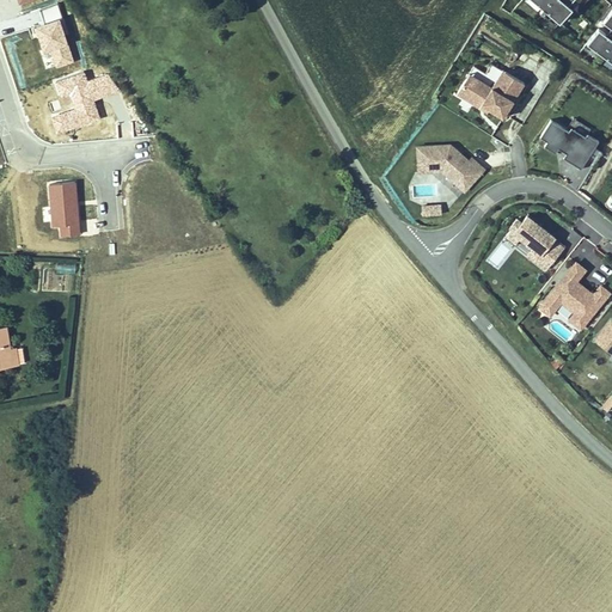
[(577,13),(587,0),(532,0),(556,19),(568,5),(571,8),(577,13)]
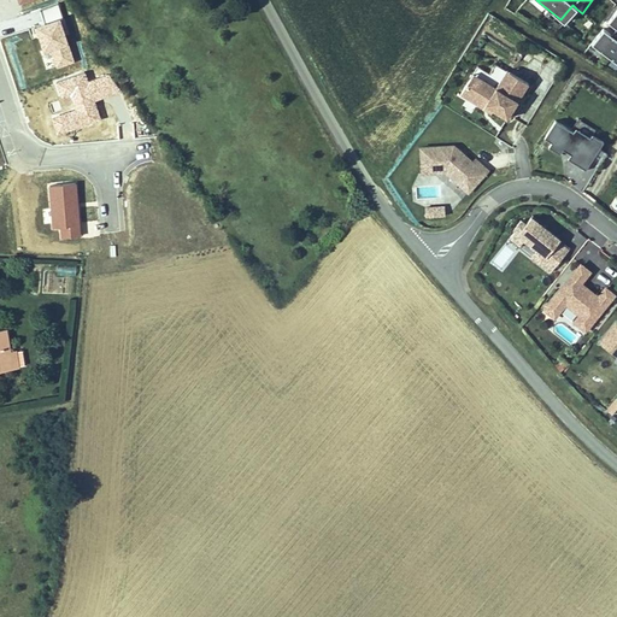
[(573,5),(560,19),(565,23),(576,9),(573,5)]
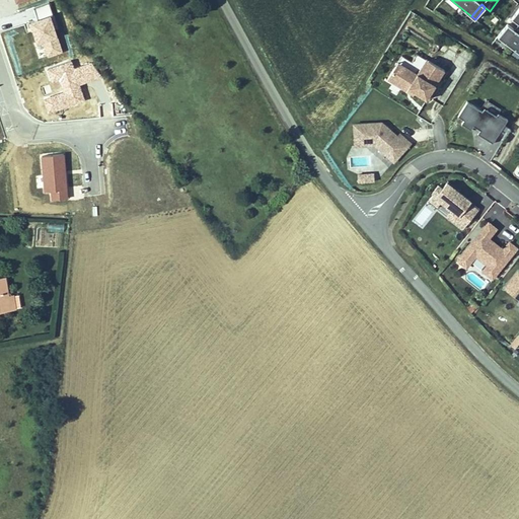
[(518,7),(511,18),(518,23),(518,31),(514,28),(507,23),(498,38),(518,52),(518,7)]
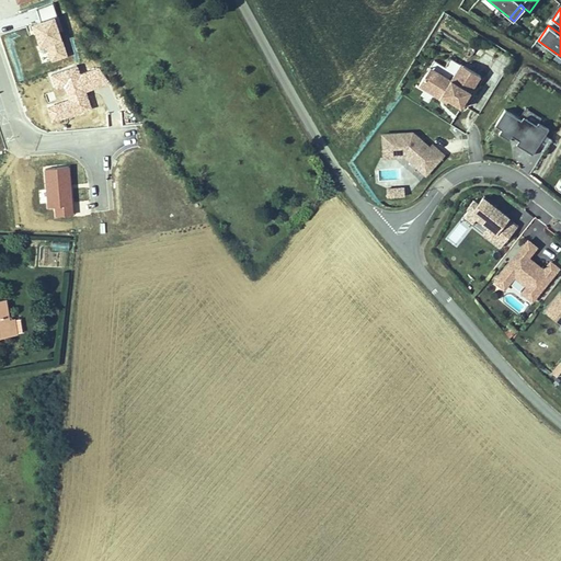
[(450,81),(430,68),(418,87),(439,100),(441,98),(448,102),(460,110),(471,92),(474,87),(480,78),(460,66),(450,81)]
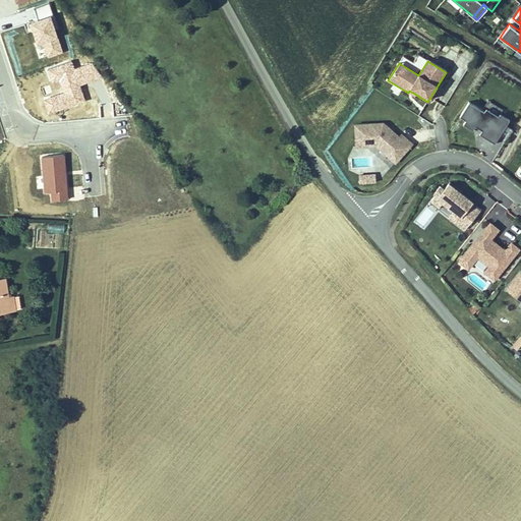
[(487,101),(481,110),(484,111),(485,108),(499,116),(500,114),(502,109),(487,101)]
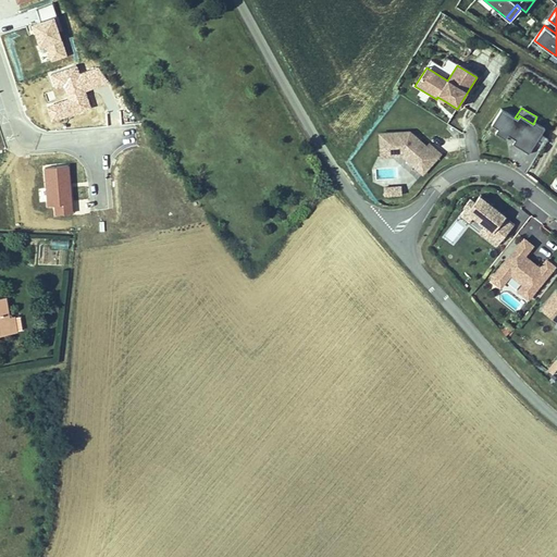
[(541,134),(544,127),(534,122),(533,124),(519,115),(518,119),(515,118),(500,109),(491,125),(497,128),(495,133),(505,139),(508,135),(515,139),(520,143),(518,147),(529,153),(532,148),(541,134)]
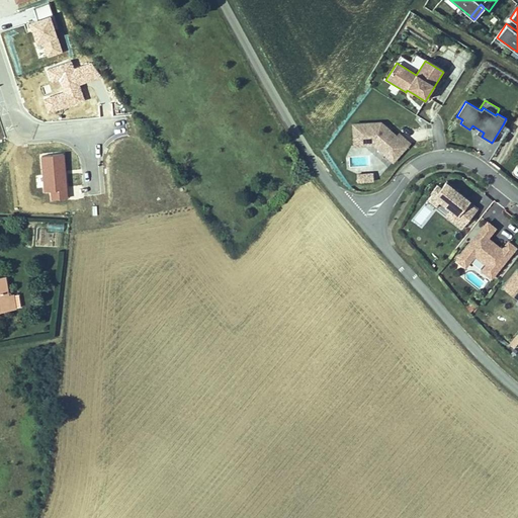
[(351,123),(352,145),(372,144),(385,155),(390,150),(397,156),(408,142),(397,133),(395,135),(379,121),(351,123)]
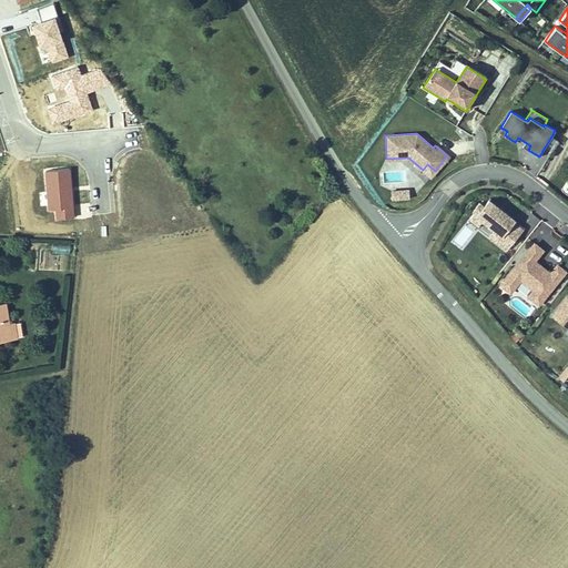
[(551,137),(543,151),(549,155),(558,141),(551,137)]
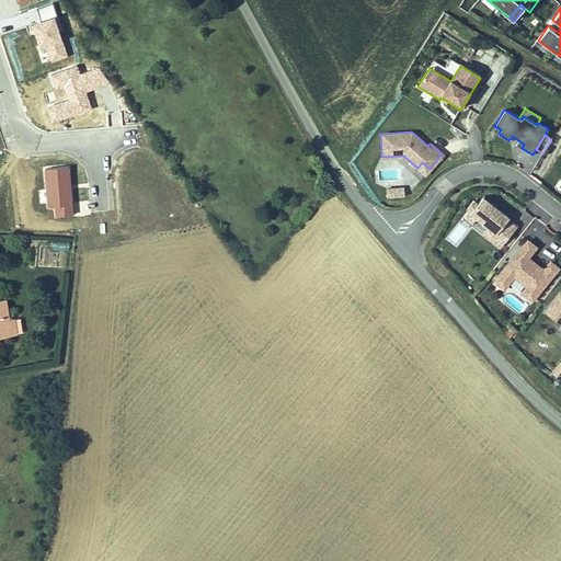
[(403,156),(381,157),(382,164),(400,163),(419,181),(430,169),(422,162),(418,168),(403,156)]
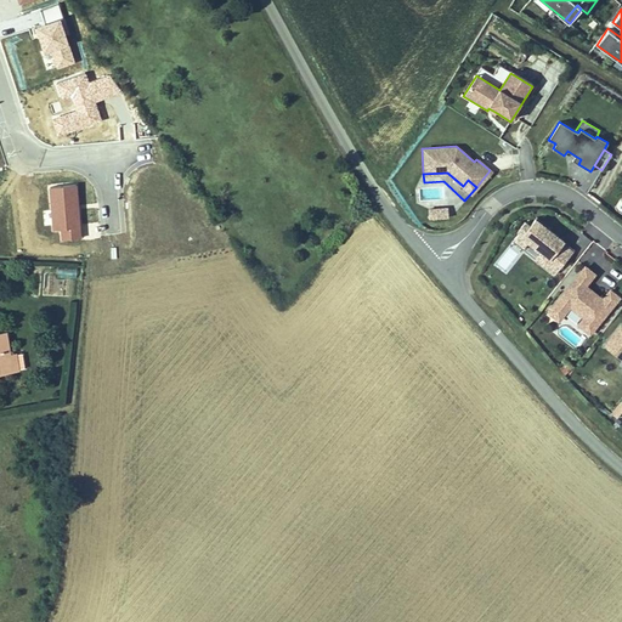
[(447,208),(436,208),(437,218),(448,216),(447,208)]
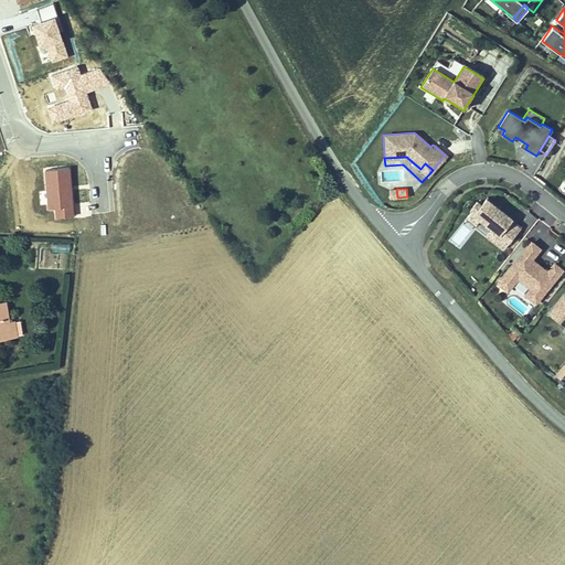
[(486,236),(503,251),(521,228),(512,221),(513,220),(487,198),(481,205),(477,201),(469,210),(471,212),(465,220),(475,227),(479,222),(490,231),(486,236)]
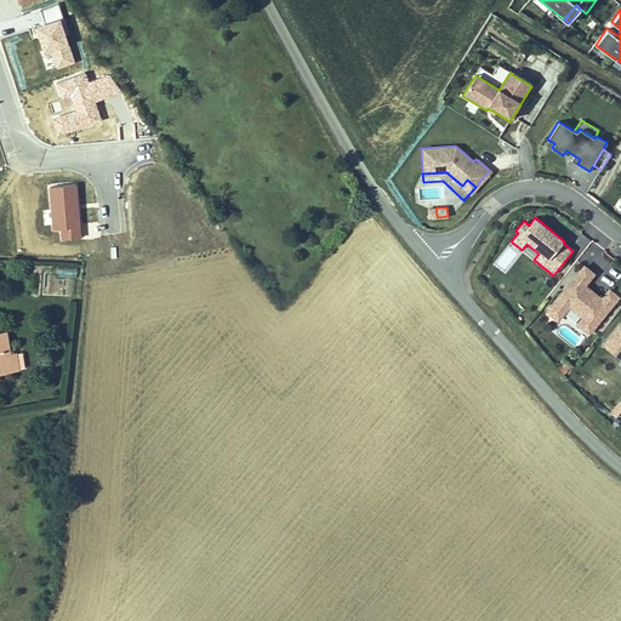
[(582,266),(547,312),(557,319),(567,307),(581,319),(576,324),(588,332),(617,296),(608,289),(600,298),(588,289),(587,291),(581,286),(584,284),(592,273),(582,266)]
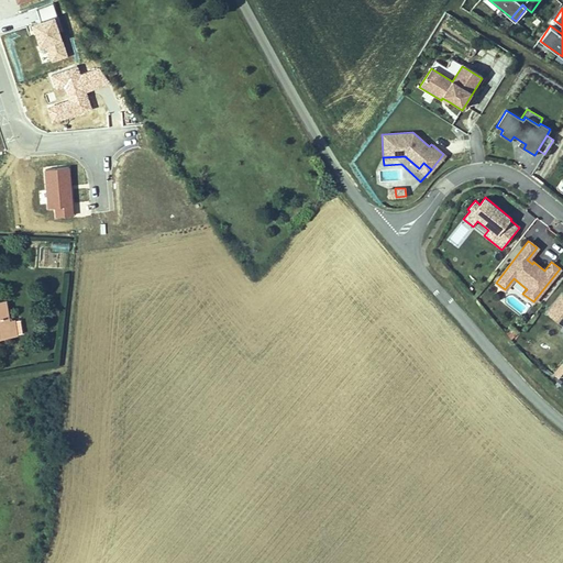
[(562,297),(561,295),(547,312),(559,322),(562,316),(562,297)]
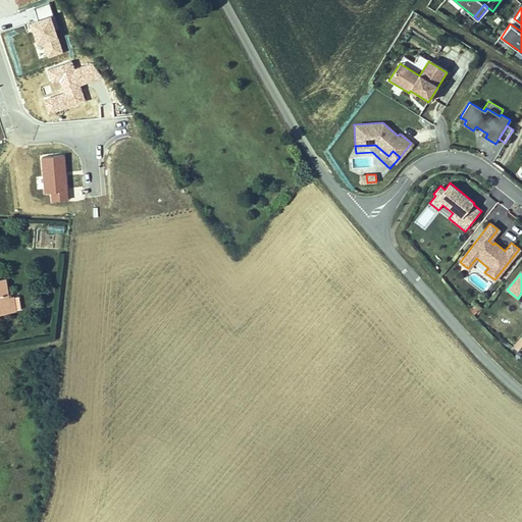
[(8,299),(5,279),(0,279),(0,312),(10,310),(8,299)]
